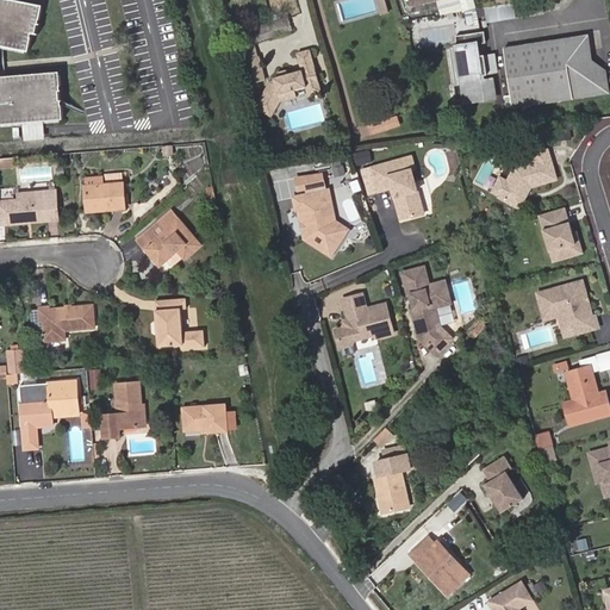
[(44,8),(5,0),(0,0),(0,126),(68,122),(63,74),(1,79),(0,69),(1,48),(30,54),(35,35),(41,37),(42,27),(41,27),(44,8)]
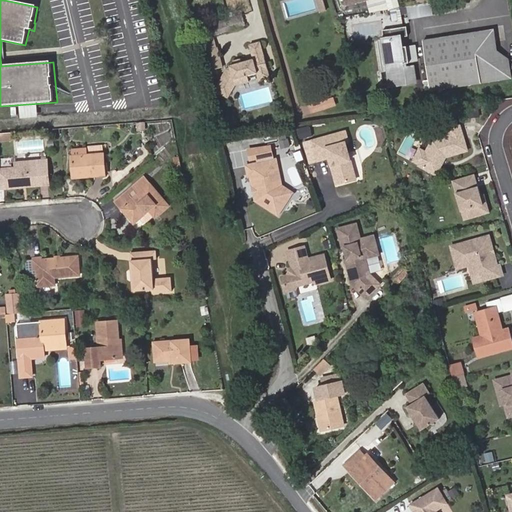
[(322,0),(316,0),(320,13),(326,12),(322,0)]
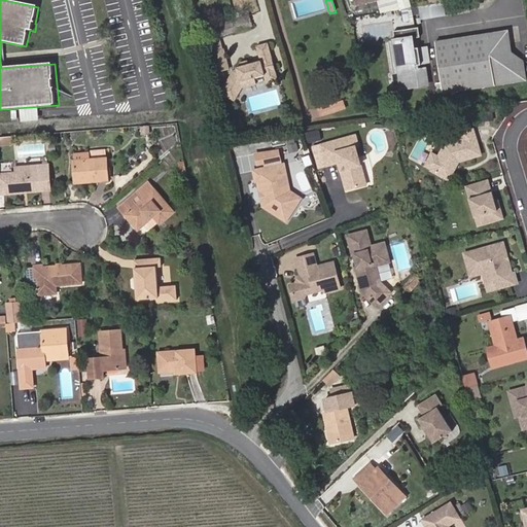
[(378,0),(376,0),(380,13),(400,9),(411,7),(409,0),(378,0)]
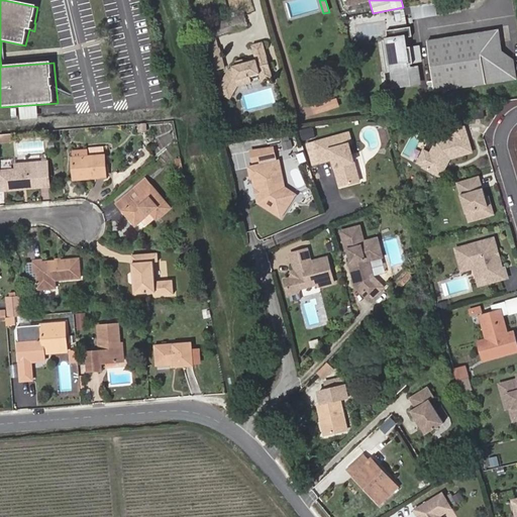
[(459,1),(435,5),(437,15),(461,12),(459,1)]
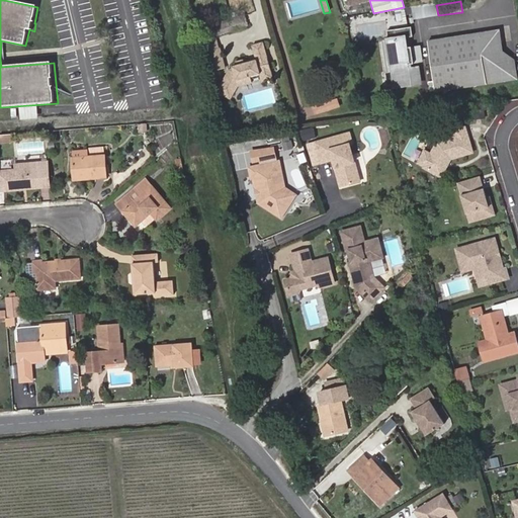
[(436,3),(411,6),(412,14),(413,19),(438,15),(436,5),(436,3)]
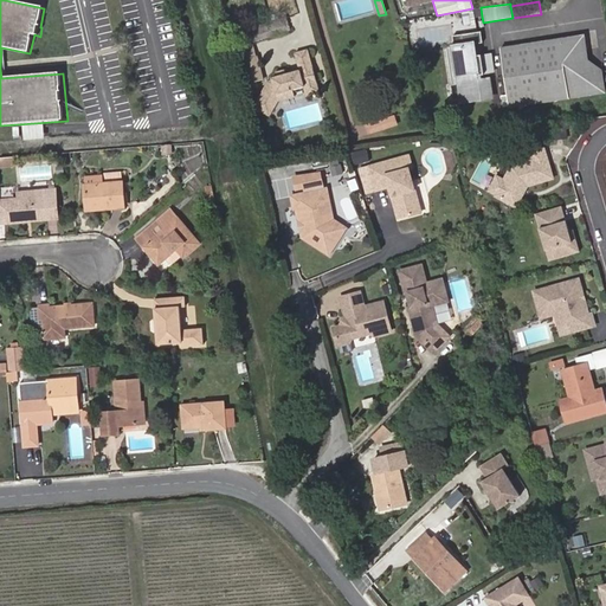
[(481,7),(472,8),(475,18),(482,17),(481,7)]
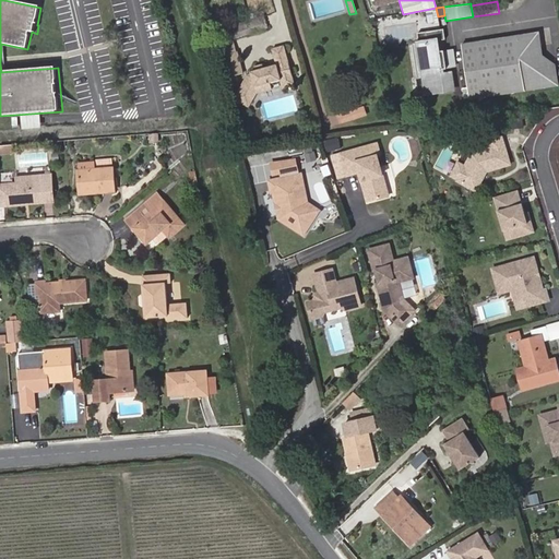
[(436,8),(425,10),(428,23),(439,22),(438,16),(436,8)]
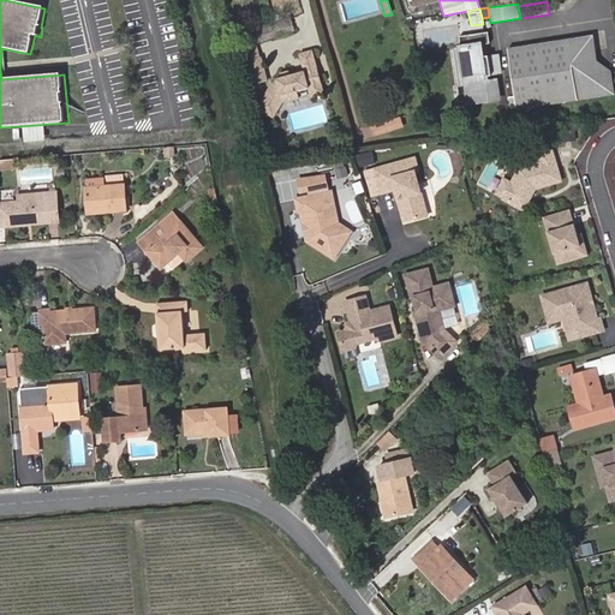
[(245,34),(249,46),(293,31),(290,19),(245,34)]
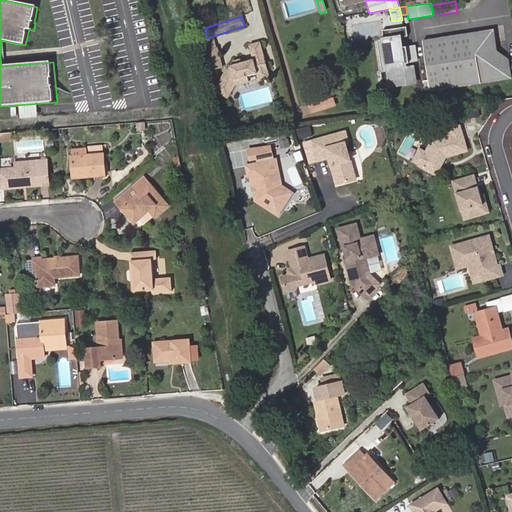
[(380,38),(380,40),(385,71),(387,88),(417,83),(414,65),(406,66),(406,63),(408,63),(417,62),(415,45),(405,47),(403,47),(401,38),(408,37),(406,27),(403,28),(382,31),(383,37),(380,38)]
